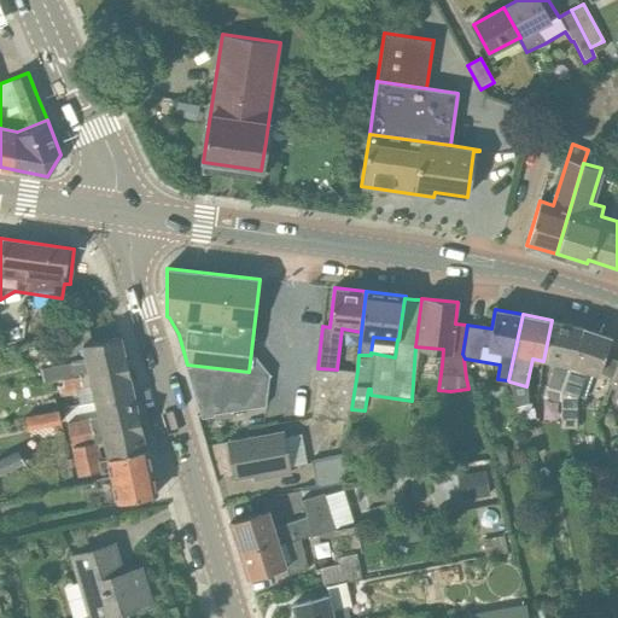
[(561,390),(584,327),(552,320),(543,361),(554,363),(547,389),(547,401),(561,400),(561,390)]
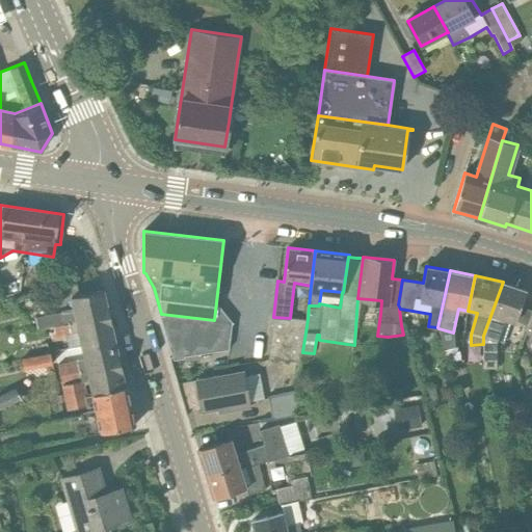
[(526,290),(503,282),(483,336),(483,369),(497,369),(497,341),(504,343),(511,320),(528,325),(531,313),(531,311),(520,307),(526,290)]
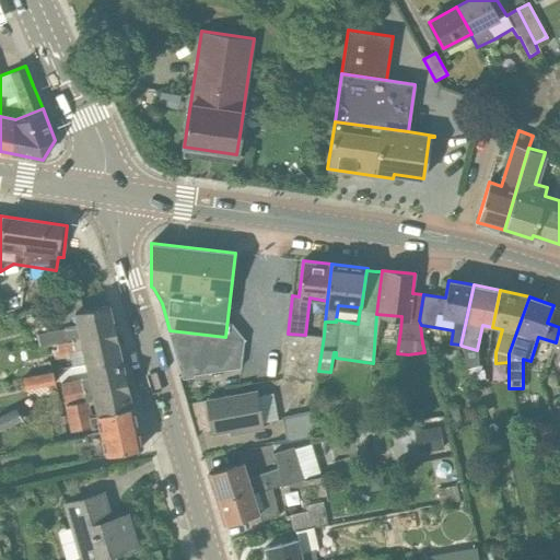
[(41,348),(57,345),(116,331),(111,305),(74,313),(78,328),(54,334),(37,337),(41,348)]
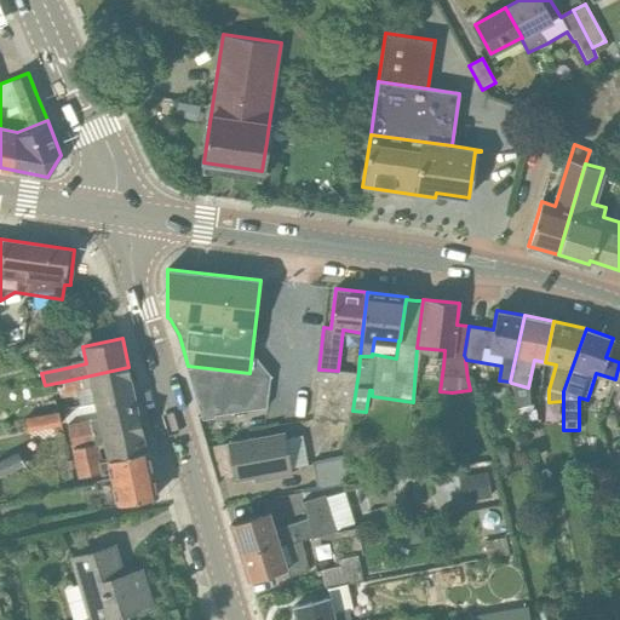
[(270,375),(250,373),(188,366),(204,418),(265,408),(270,375)]
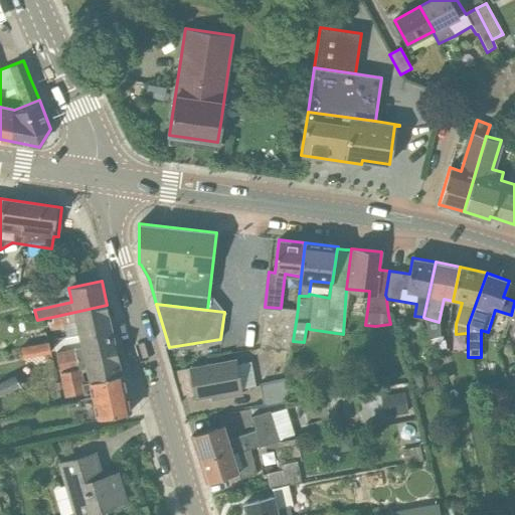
[(112,328),(107,305),(52,317),(53,322),(48,323),(50,329),(54,327),(63,325),(66,338),(79,335),(112,328)]
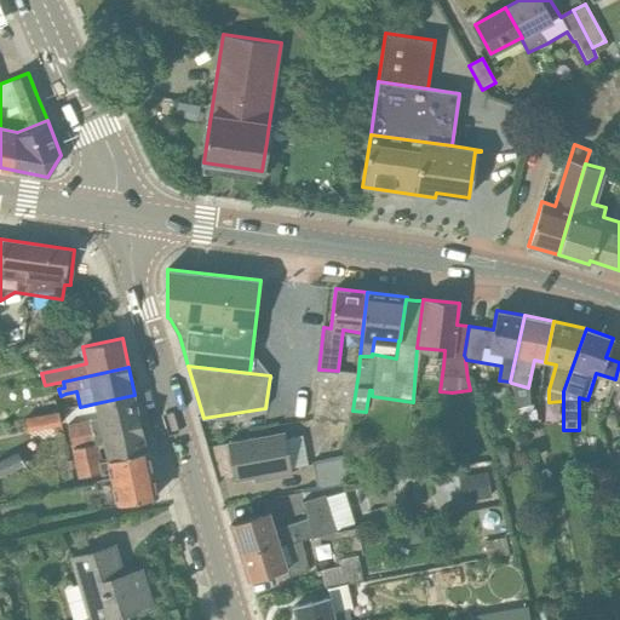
[(319,369),(313,419),(350,423),(352,411),(359,372),(338,371),(319,369)]
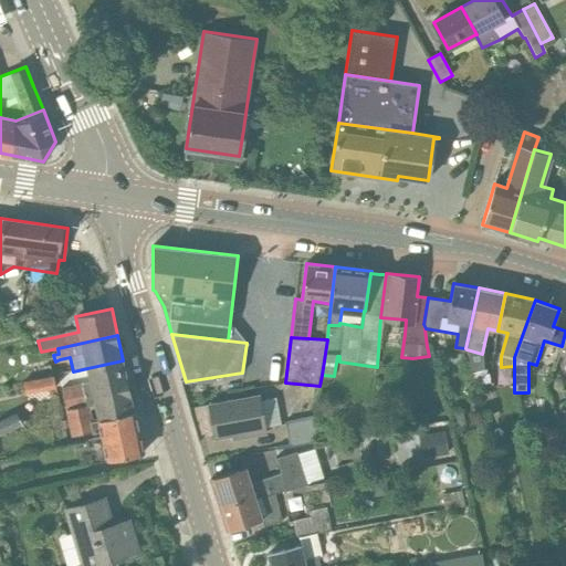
[(128,386),(123,360),(87,368),(91,383),(62,389),(63,395),(67,395),(69,399),(128,386)]
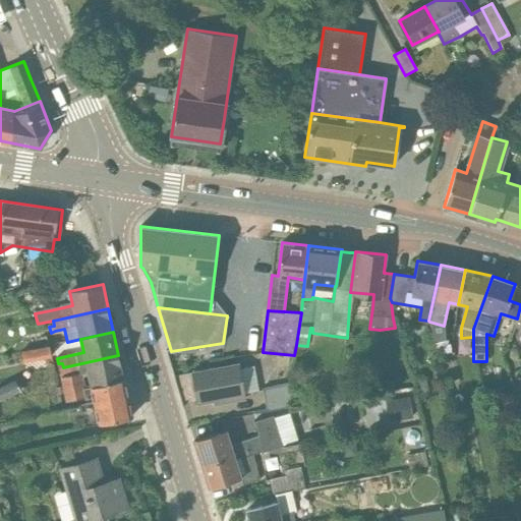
[(33,349),(24,351),(21,351),(23,362),(52,356),(50,346),(33,349)]
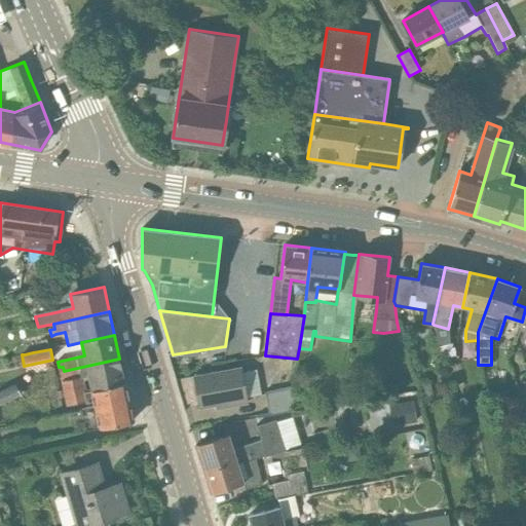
[(124,383),(119,359),(64,371),(65,376),(61,377),(68,406),(86,402),(84,391),(124,383)]
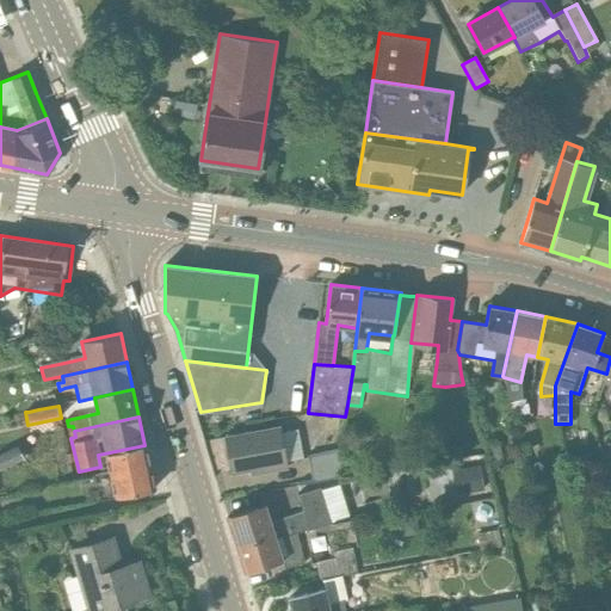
[(289,468),(281,426),(224,437),(232,473),(260,468),(260,473),(289,468)]
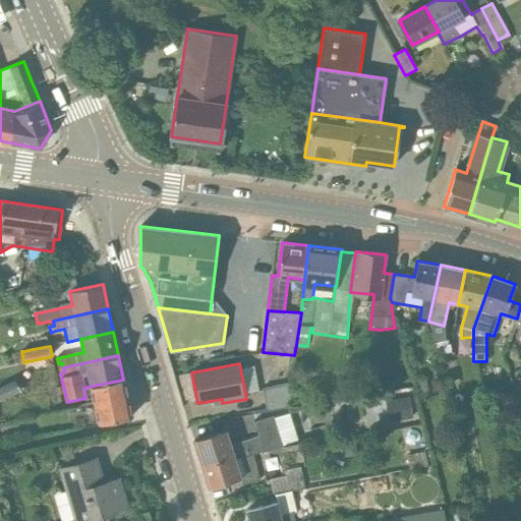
[(83,388),(85,398),(94,396),(95,403),(81,406),(85,426),(131,417),(123,380),(83,388)]
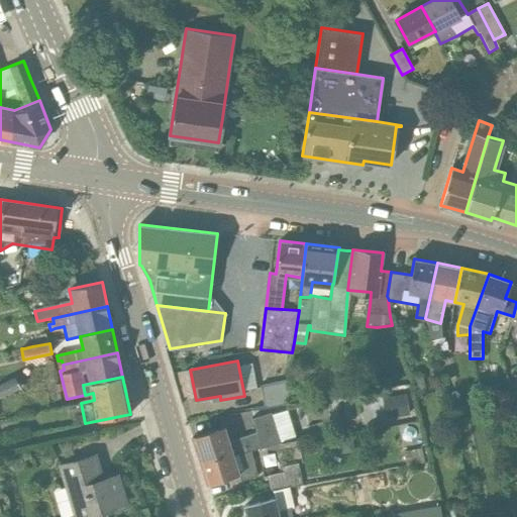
[(265,408),(286,404),(288,381),(261,386),(265,408)]
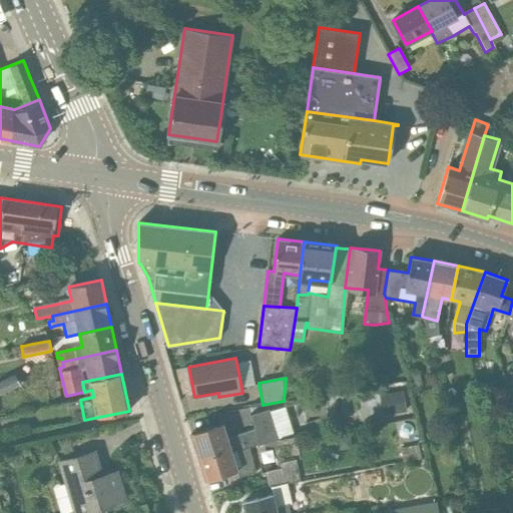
[(383,414),(406,412),(402,390),(380,394),(383,414)]
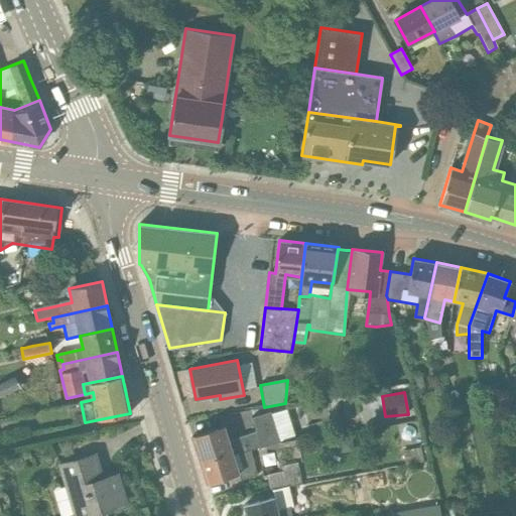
[(229,440),(225,426),(192,437),(200,460),(236,448),(238,454),(251,449),(251,450),(280,442),(271,412),(252,417),(256,431),(229,440)]
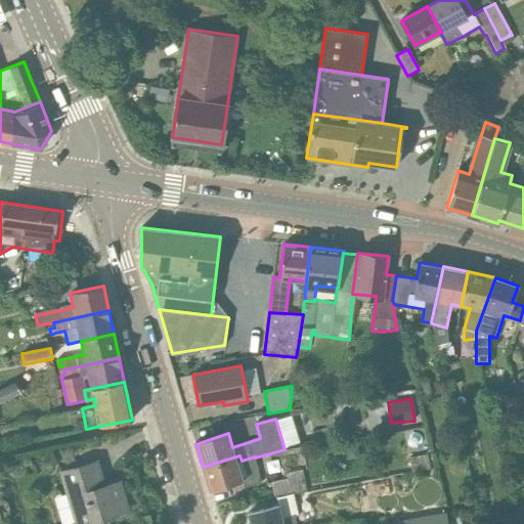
[(361,456),(362,444),(348,444),(348,456),(361,456)]
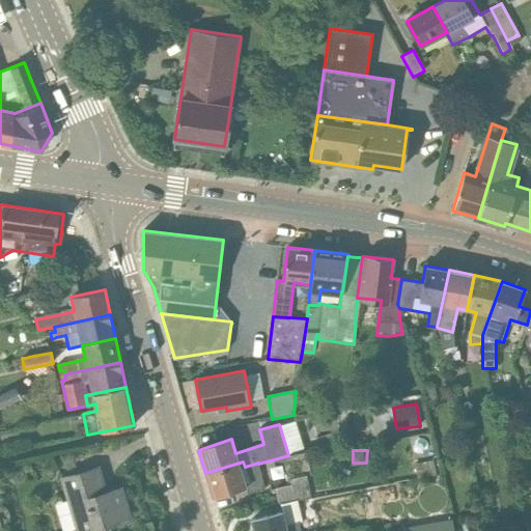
[(264,490),(258,464),(258,463),(245,467),(243,462),(205,473),(213,498),(245,487),(248,496),(264,490)]
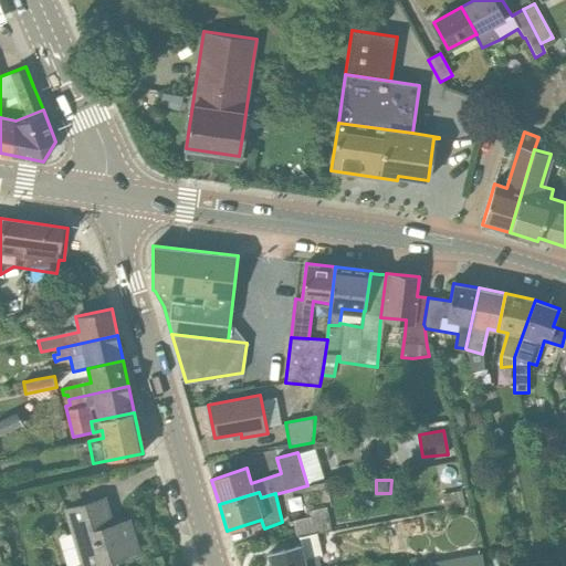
[(106,514),(108,513),(104,499),(67,509),(83,565),(100,565),(123,559),(122,555),(138,551),(129,520),(109,526),(106,514)]
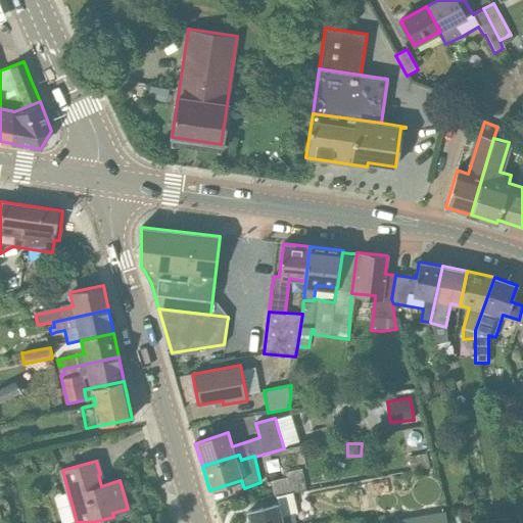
[(292,492),(306,489),(302,470),(285,473),(286,479),(271,482),(274,496),(278,496),(289,493),(292,492)]
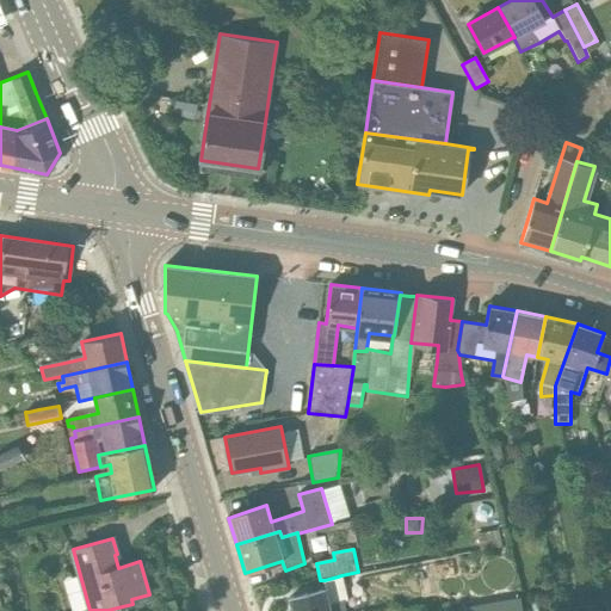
[(338,576),(325,580),(326,590),(289,598),(292,610),(345,610),(343,599),(347,598),(341,575),(338,576)]
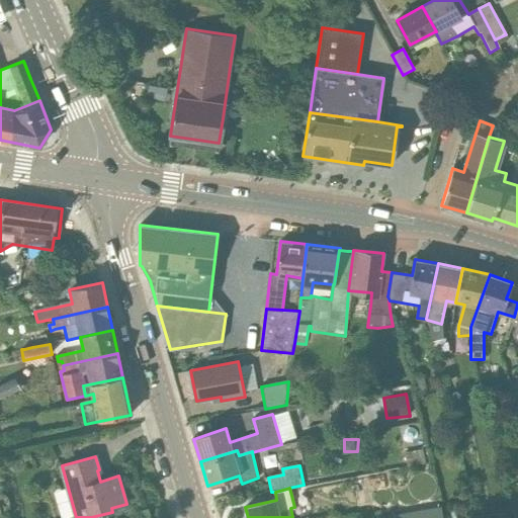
[(442,517),(441,508),(386,517),(442,517)]
